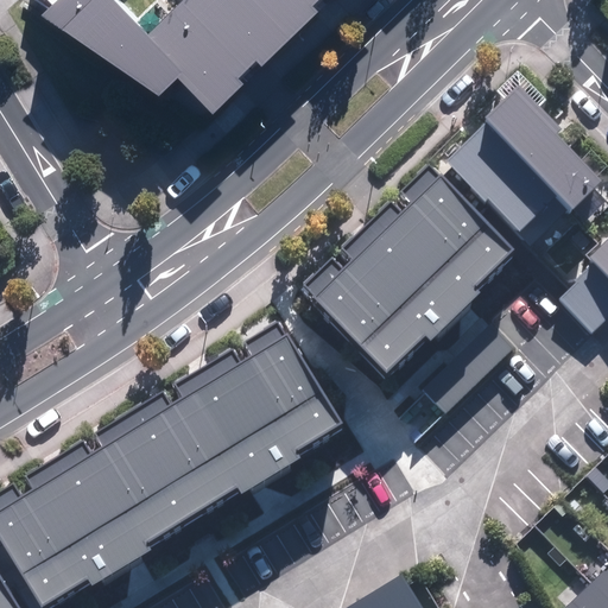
[(177,0),(146,31),(115,0),(51,0),(38,13),(154,94),(173,75),(211,114),(241,84),(232,75),(251,56),(260,65),(317,10),(310,2),(312,0),(177,0)]
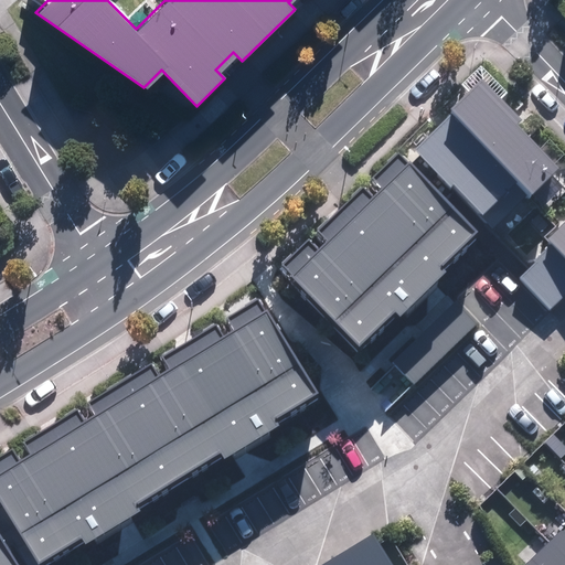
[(414,149),(492,231),(557,168),(515,124),(521,118),(486,82),(414,149)]
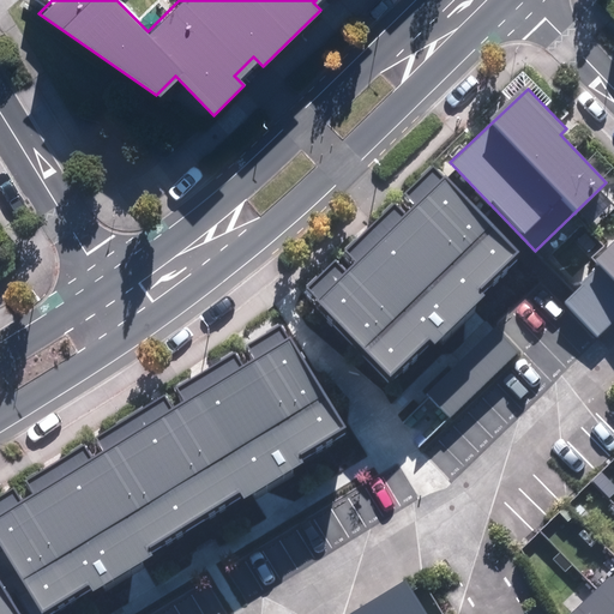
[(307,289),(390,374),(429,337),(434,342),(485,294),(481,290),(519,253),(434,166),(405,193),(417,206),(407,217),(393,203),(344,251),(357,264),(347,274),(336,262),(307,289)]
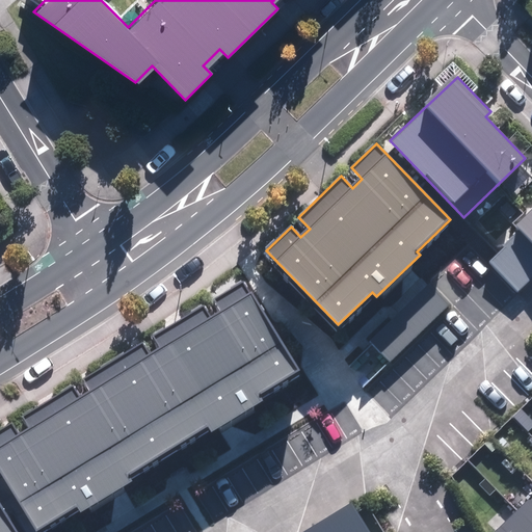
[(487,262),(517,292),(531,277),(531,210),(515,227),(520,231),(487,262)]
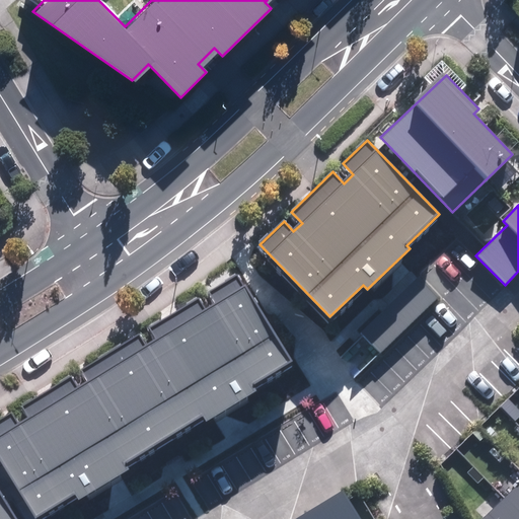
[(0,419),(0,461),(34,518),(35,518),(75,496),(78,501),(129,471),(124,463),(204,416),(206,421),(256,390),(252,385),(291,363),(238,275),(209,293),(216,304),(206,310),(198,297),(149,326),(156,339),(148,343),(141,332),(79,369),(87,382),(79,387),(72,376),(21,406),(28,418),(18,424),(11,413),(0,419)]
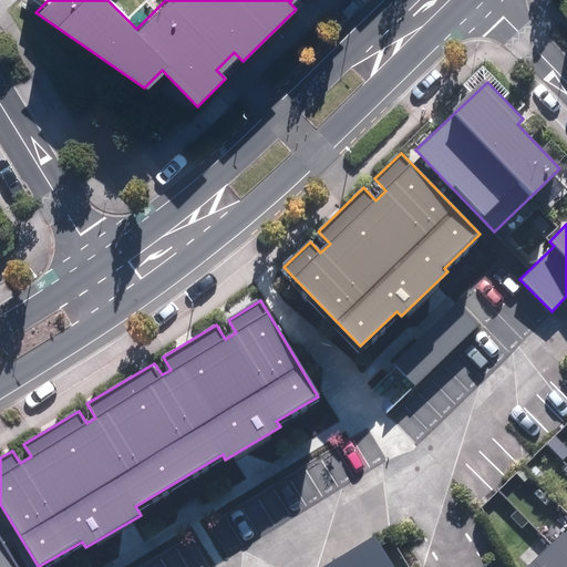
[(394,363),(416,385),(477,326),(456,305),(394,363)]
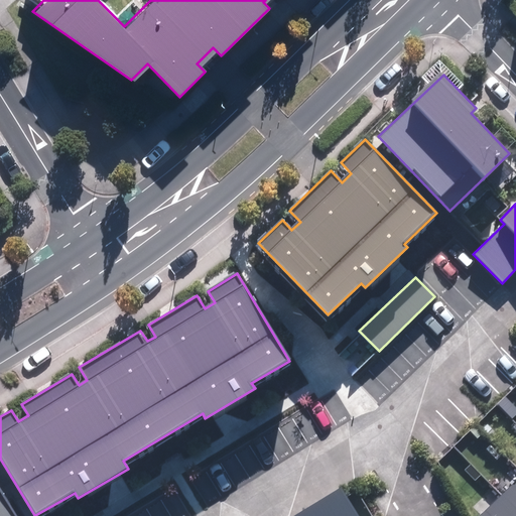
[(21,515),(0,481),(0,515),(21,515)]
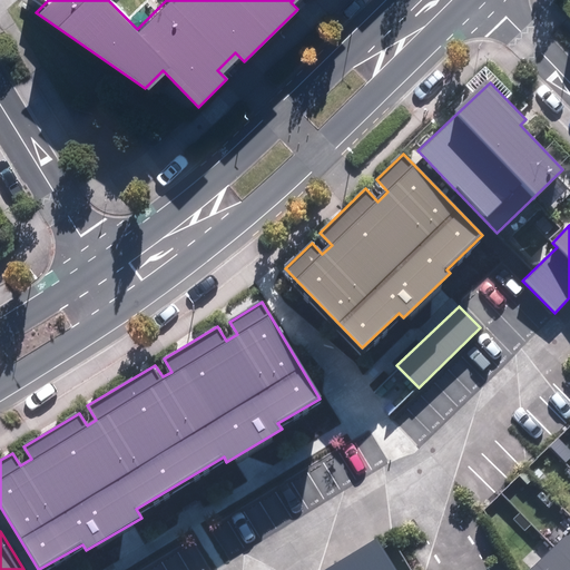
[(569,569),(569,531),(527,569),(569,569)]
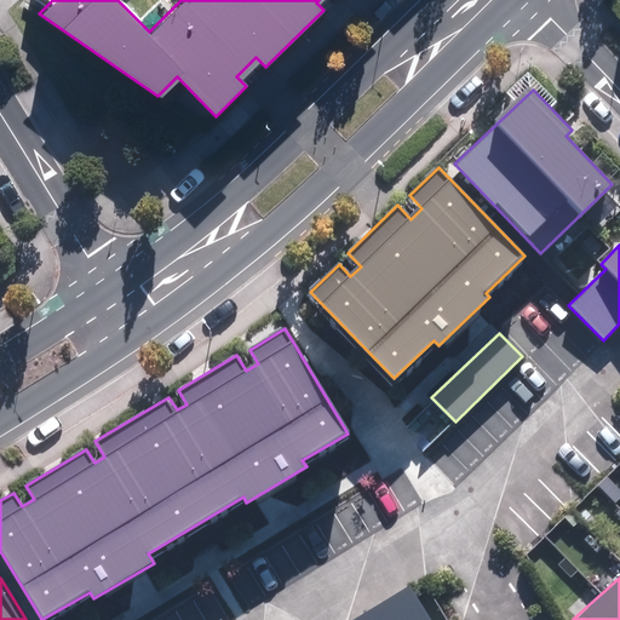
[(425,619),(406,587),(352,619),(425,619)]
